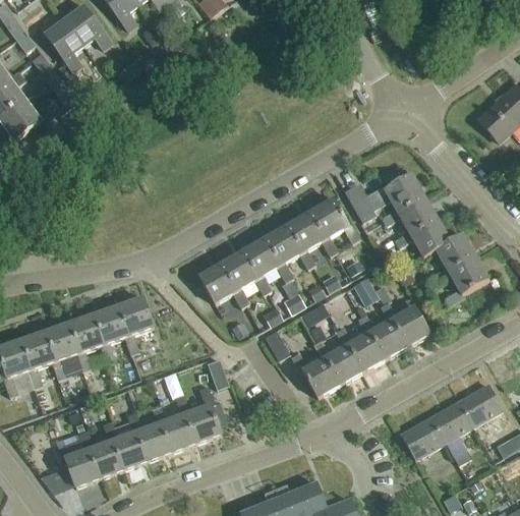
[(128,13),(138,5),(134,0),(105,0),(127,31),(136,23),(128,13)]
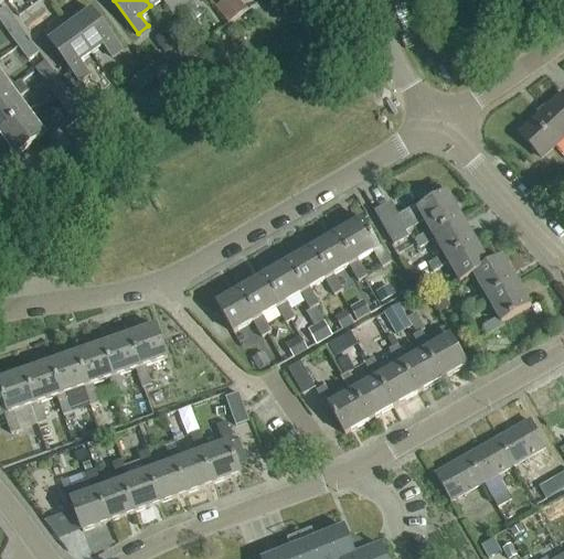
[(171,9),(180,2),(178,0),(146,0),(150,6),(158,0),(165,0),(171,9)]
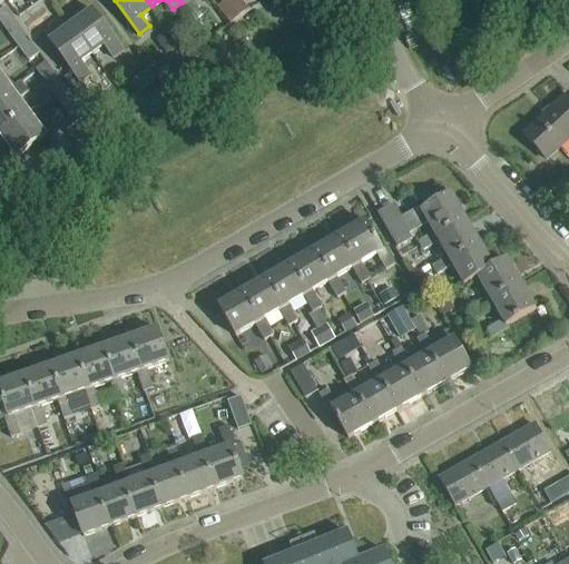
[(246,5),(243,0),(217,0),(216,1),(228,18),(246,5)]
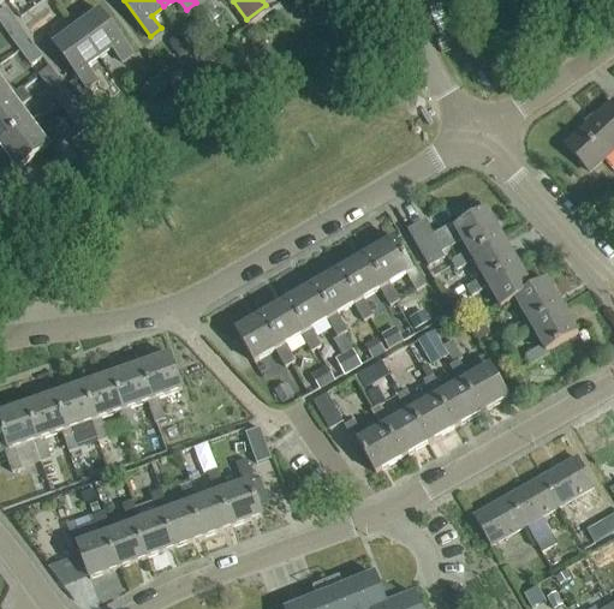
[(0,22),(6,30),(18,22),(3,1),(0,3),(0,22)]
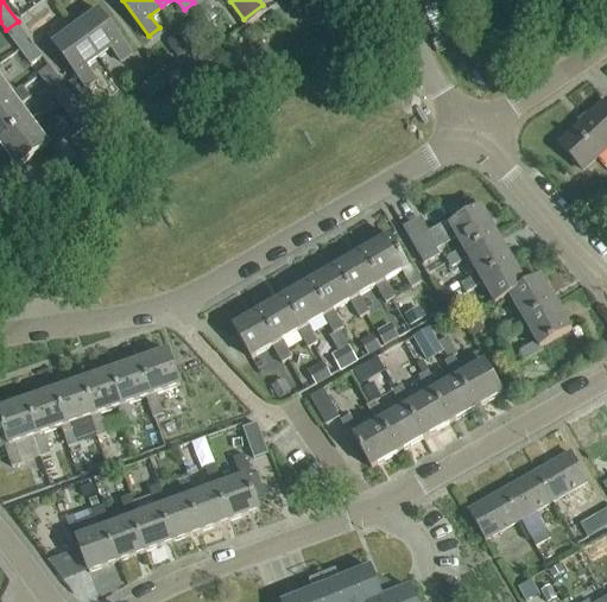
[(71,17),(97,54),(111,44),(120,56),(130,49),(97,5),(84,16),(81,10),(71,17)]
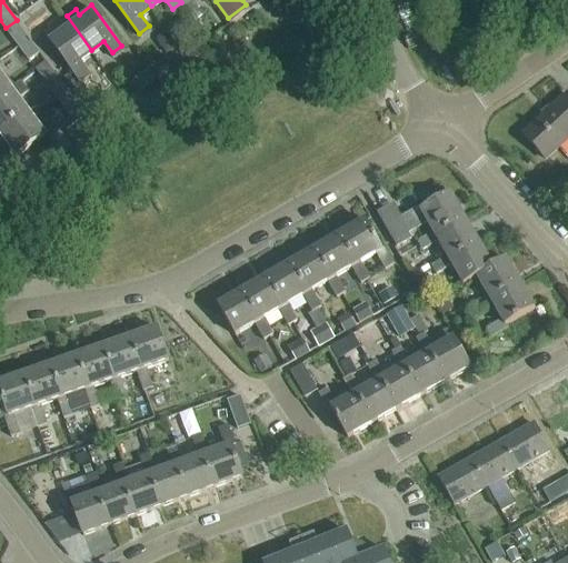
[(80,58),(91,50),(67,16),(57,22),(60,28),(49,36),(79,77),(89,70),(80,58)]
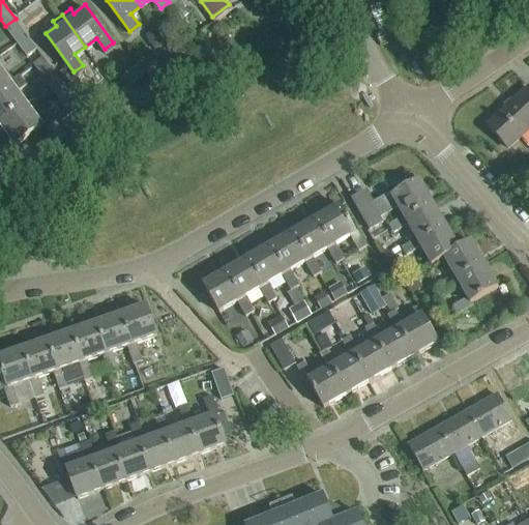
[(16,39),(25,32),(16,19),(5,26),(16,39)]
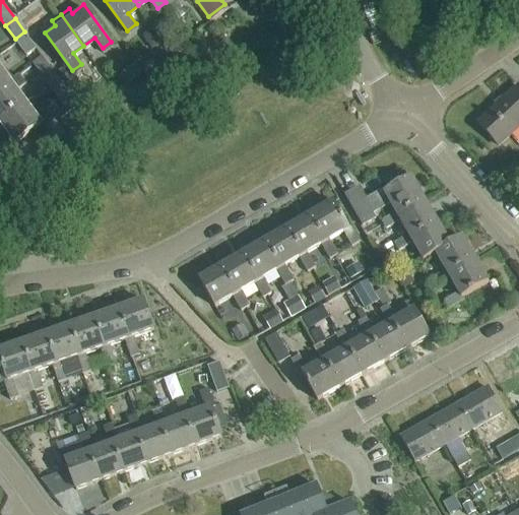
[(24,31),(15,39),(24,52),(35,45),(24,31)]
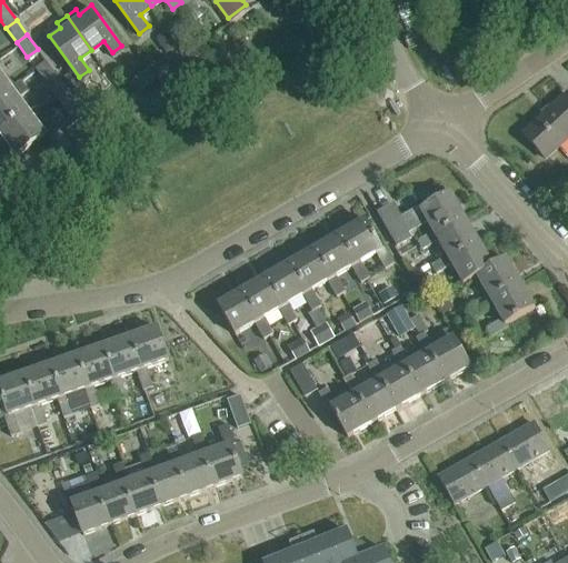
[(147,64),(128,78),(139,92),(158,79),(151,70),(147,64)]
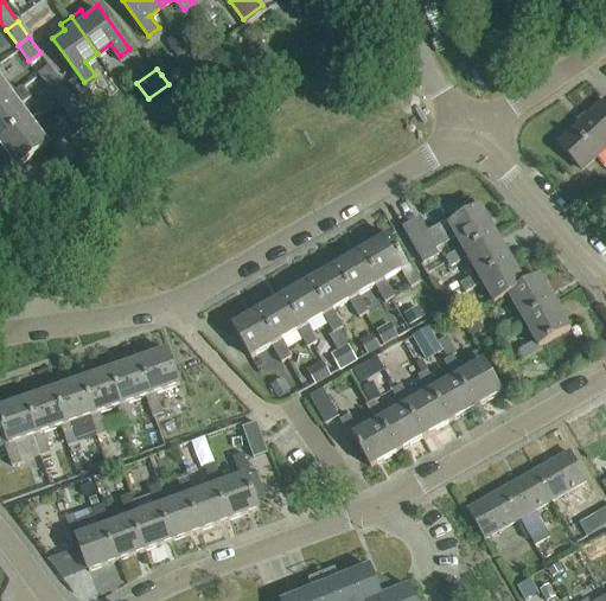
[(53,94),(65,85),(55,71),(43,80),(53,94)]
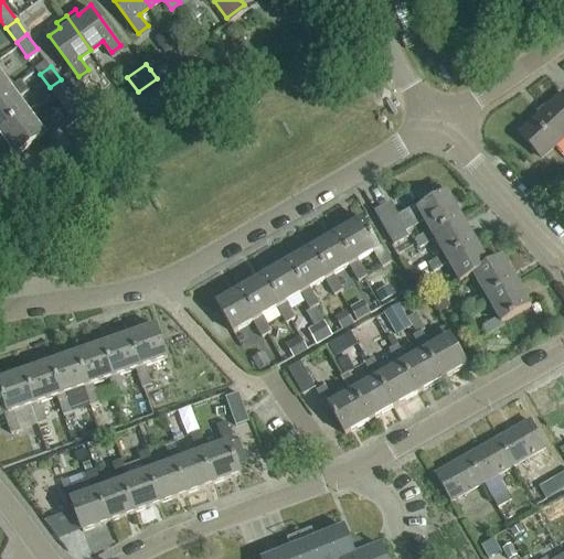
[(0,89),(9,84),(0,71),(0,89)]
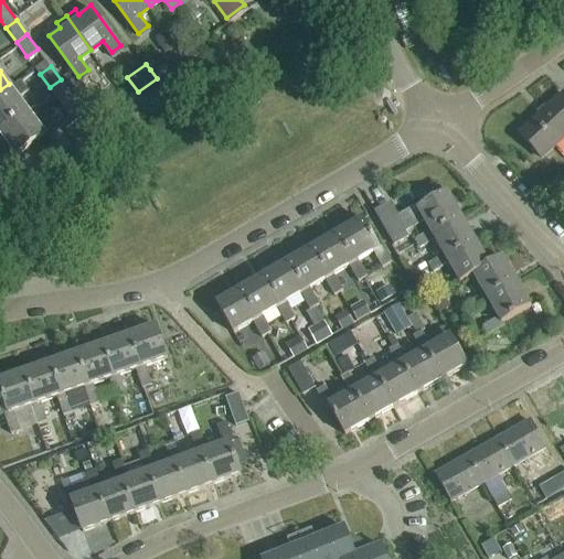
[(0,125),(25,107),(17,95),(25,87),(18,77),(9,84),(0,89),(0,125)]
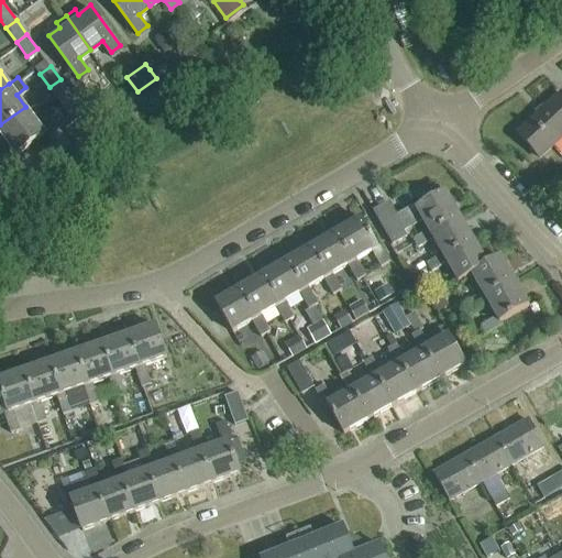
[(50,90),(41,77),(32,84),(41,97),(50,90)]
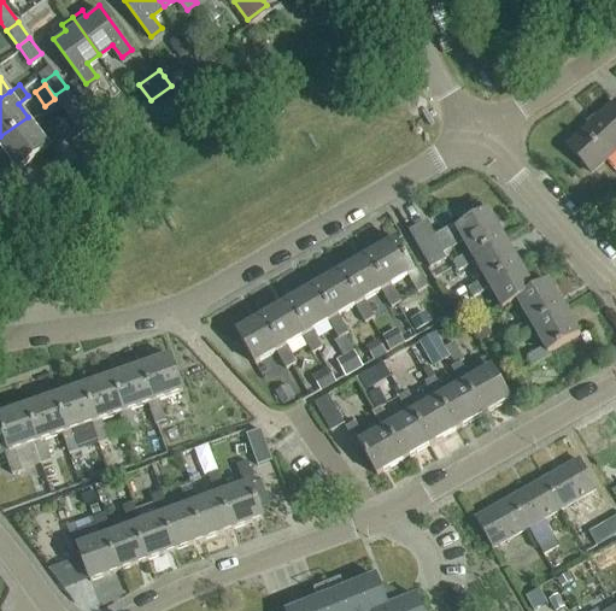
[(66,87),(54,95),(66,111),(77,103),(66,87)]
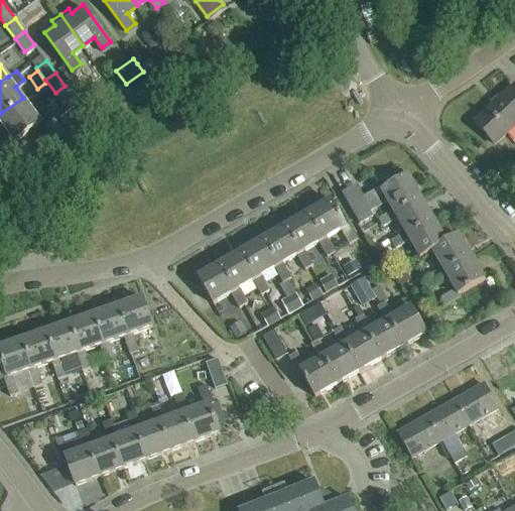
[(514,84),(513,82),(473,118),(493,140),(514,120),(514,84)]
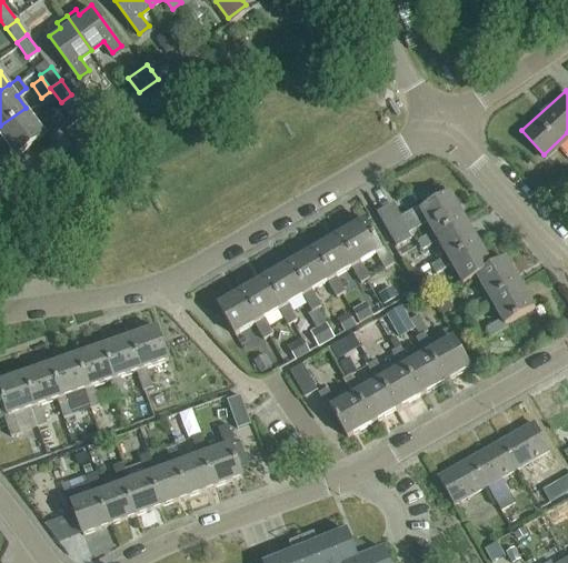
[(100,91),(87,100),(97,116),(110,106),(100,91)]
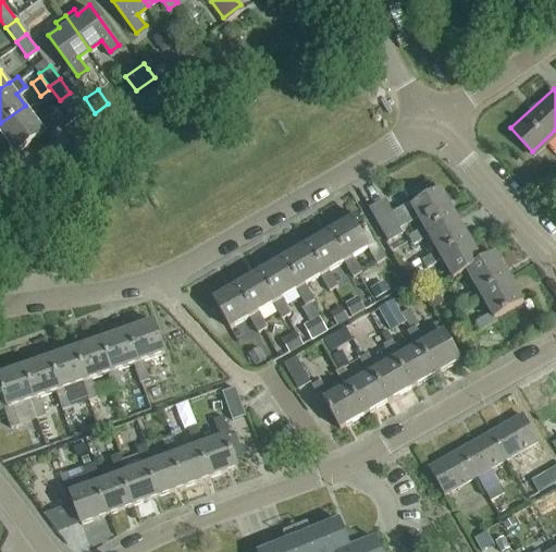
[(25,106),(0,123),(0,129),(15,149),(49,124),(42,114),(36,120),(25,106)]
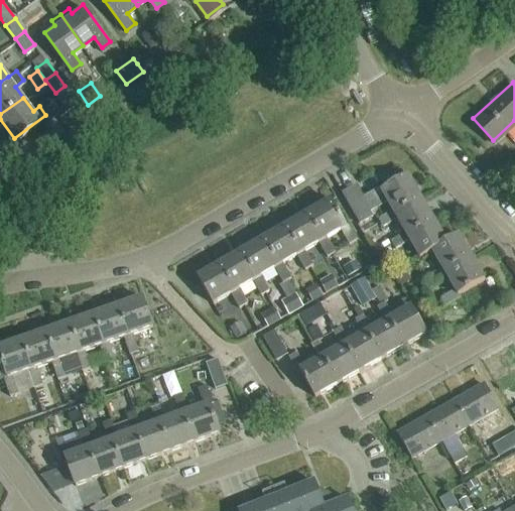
[(73,136),(94,123),(80,102),(58,116),(73,136)]
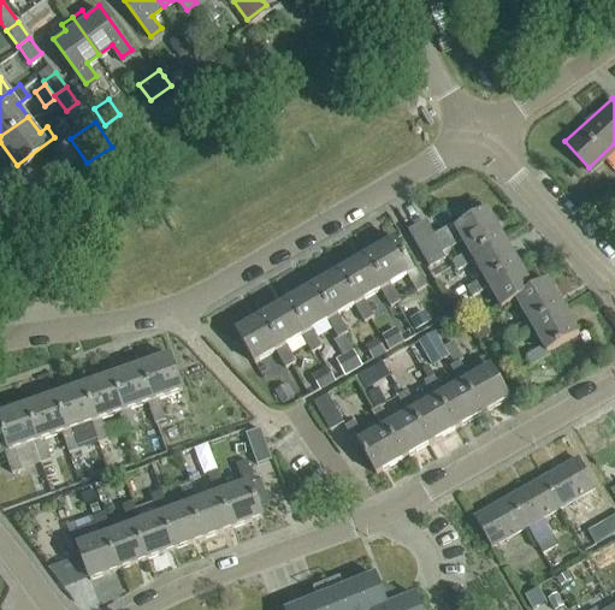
[(467,248),(500,230),(486,206),(454,224),(451,220),(430,232),(421,218),(407,226),(429,264),(443,255),(439,249),(461,237),(467,248)]
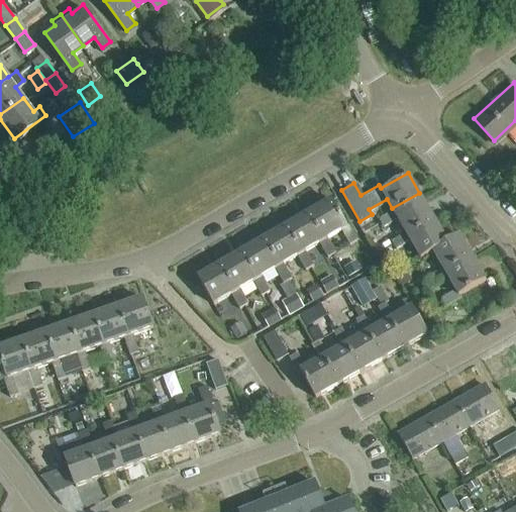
[(407,232),(433,217),(419,193),(392,208),(377,217),(382,225),(397,216),(405,229),(407,232)]
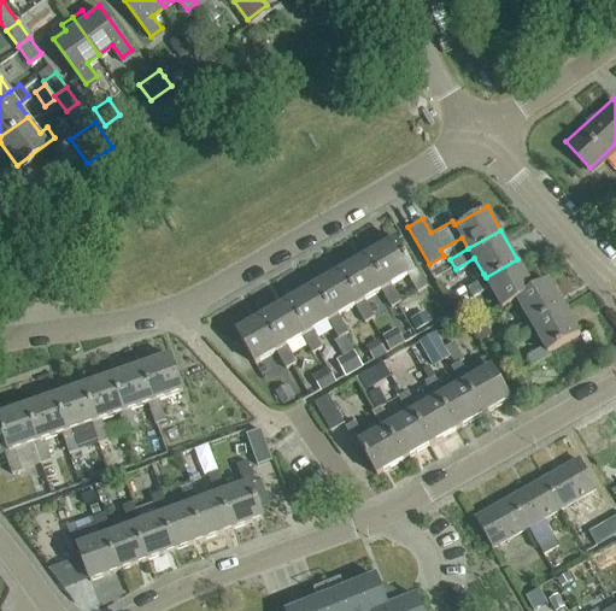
[(385,282),(388,280),(405,270),(416,288),(426,282),(415,264),(411,265),(393,235),(367,251),(385,282)]
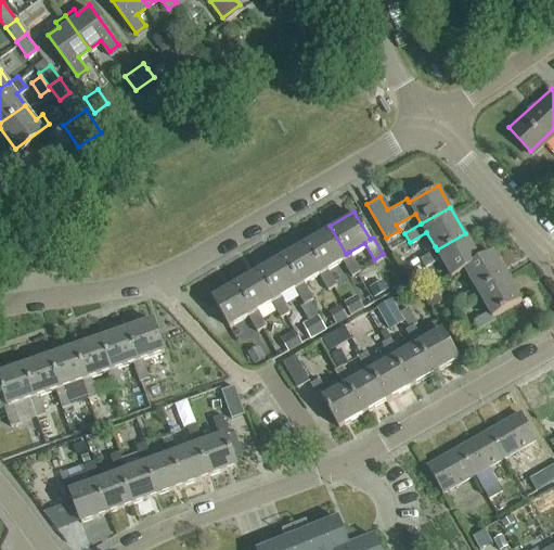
[(358,268),(349,252),(346,254),(330,226),(306,239),(322,268),(325,266),(340,257),(350,272),(358,268)]
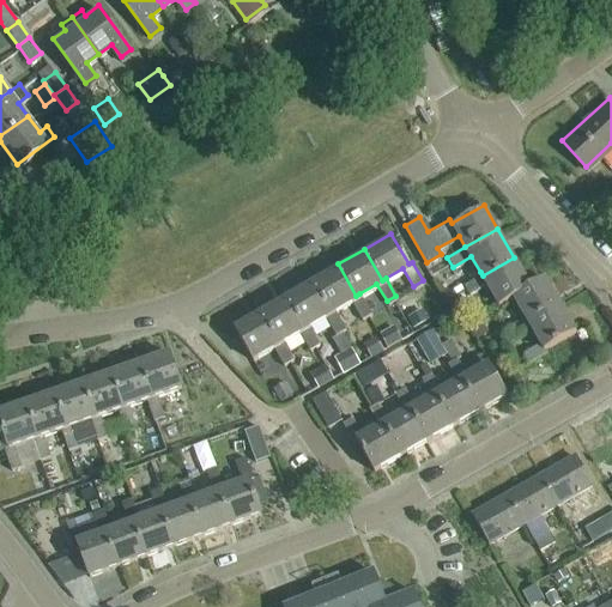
[(529,284),(529,283),(514,258),(483,275),(480,272),(462,283),(468,292),(486,281),(498,302),(514,293),(529,284)]
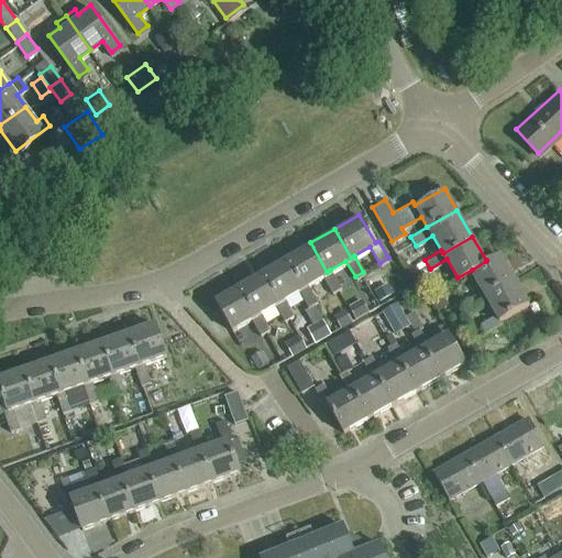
[(340,285),(330,270),(327,272),(310,242),(286,256),(304,285),(307,283),(321,274),(331,291),(340,285)]
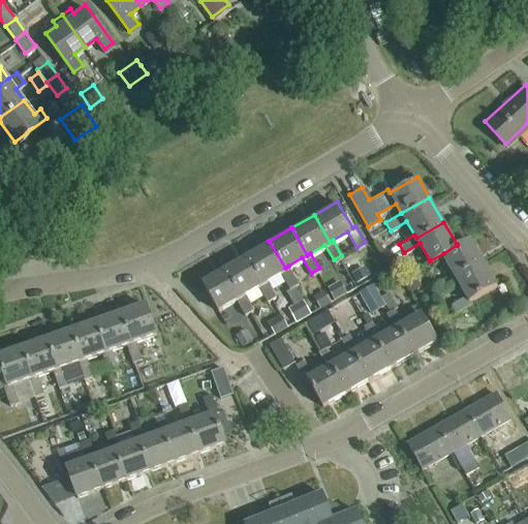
[(457,276),(483,260),(469,237),(457,244),(457,245),(443,253),(453,270),(438,278),(443,287),(459,279),(457,276)]
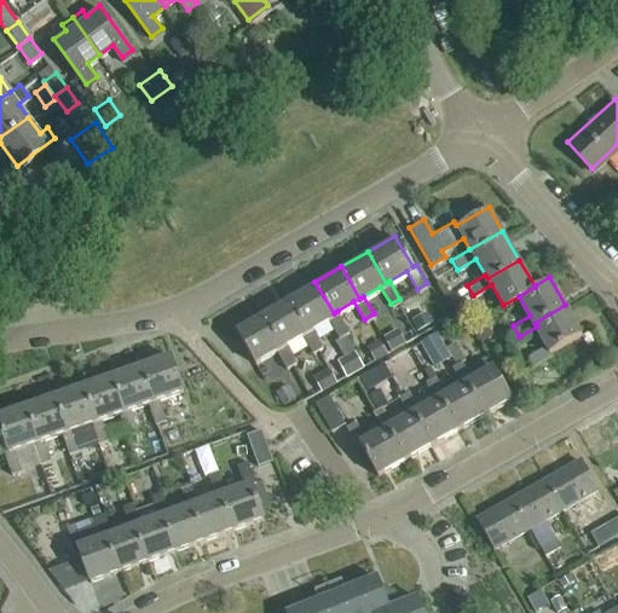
[(347,329),(338,311),(334,313),(315,282),(288,298),(307,329),(311,327),(328,317),(338,334),(347,329)]
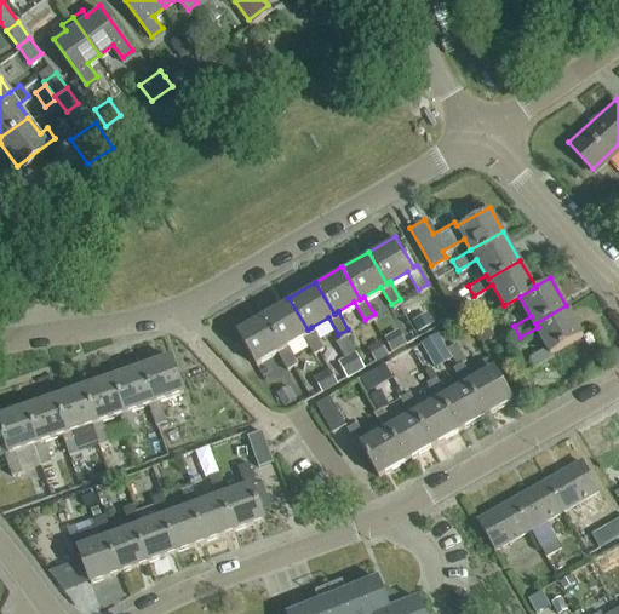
[(321,344),(311,327),(308,330),(288,298),(263,313),(281,345),(285,343),(302,333),(311,350),(321,344)]
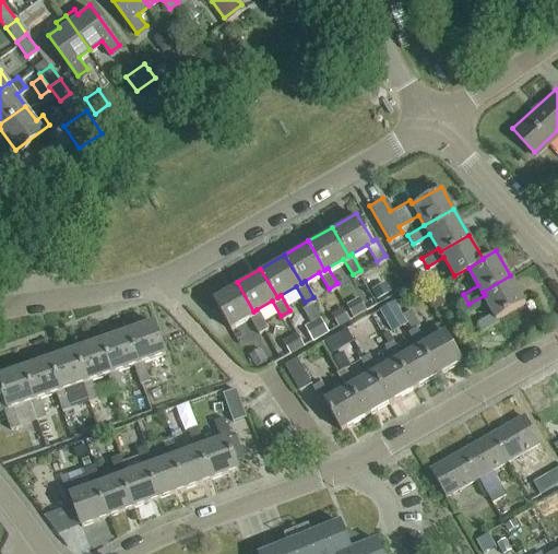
[(483,292),(485,295),(493,309),(477,318),(483,327),(500,317),(498,315),(524,299),(510,275),(483,292)]
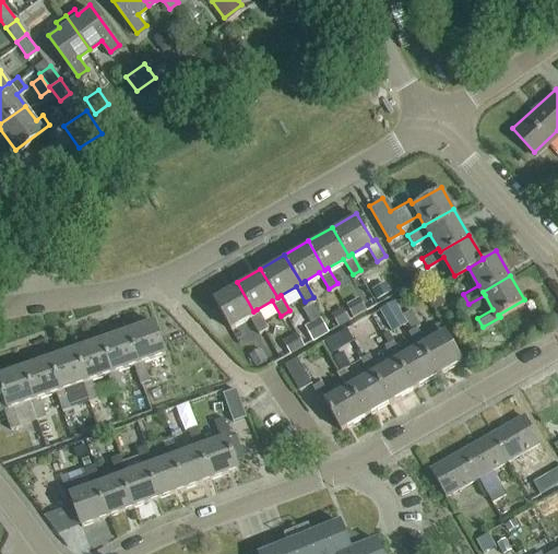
[(265,325),(257,309),(253,311),(237,282),(213,296),(229,325),(248,314),(258,330),(265,325)]
